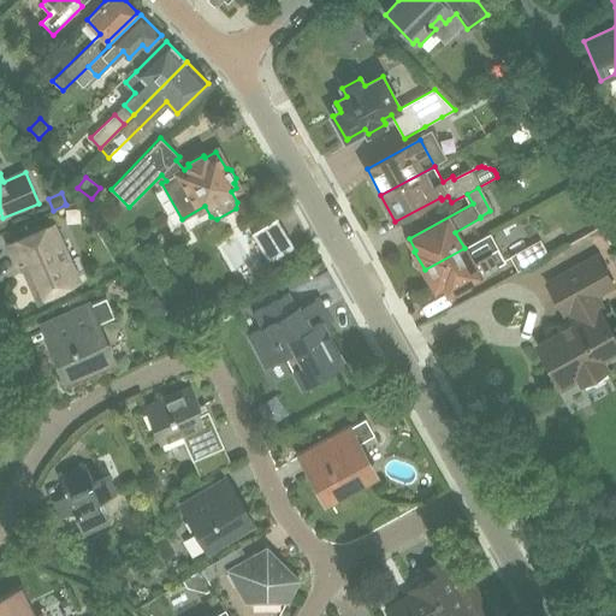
[(295,248),(278,220),(254,235),(270,262),(295,248)]
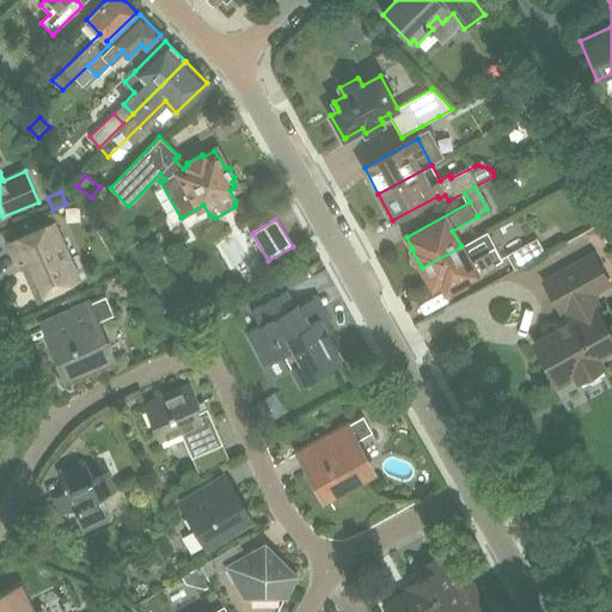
[(19,258),(36,295),(75,277),(51,225),(8,245),(16,259),(19,258)]
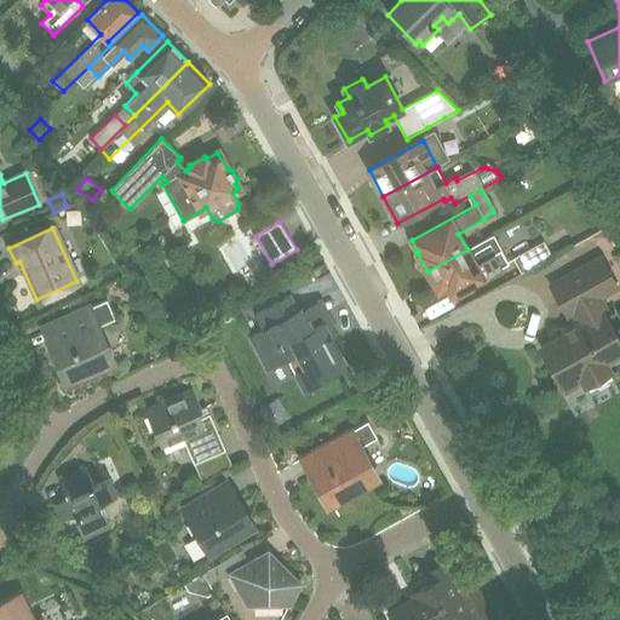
[(451,296),(507,264),(493,236),(468,251),(468,250),(428,271),(437,291),(446,286),(451,296)]
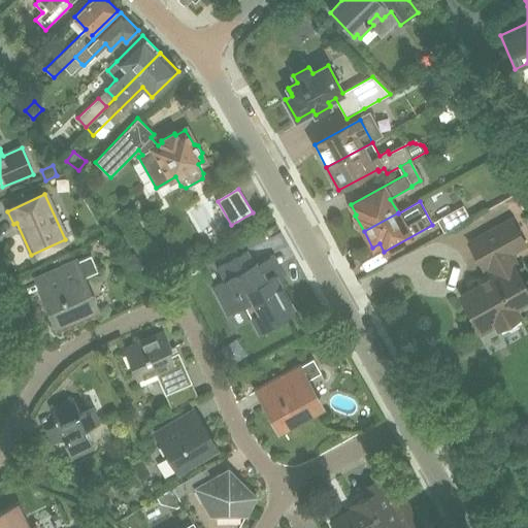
[(436,219),(443,231),(469,218),(462,204),(436,219)]
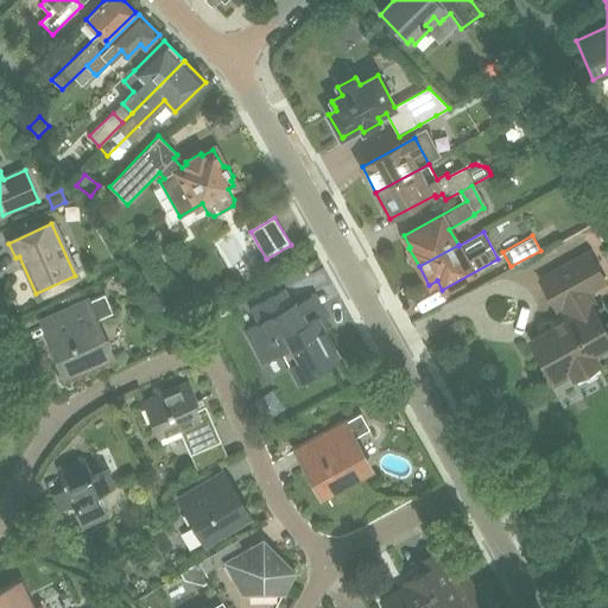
[(530,341),(545,369),(563,360),(574,378),(597,365),(593,355),(607,346),(607,336),(590,304),(593,302),(587,291),(605,282),(589,253),(540,280),(561,317),(551,322),(553,328),(530,341)]
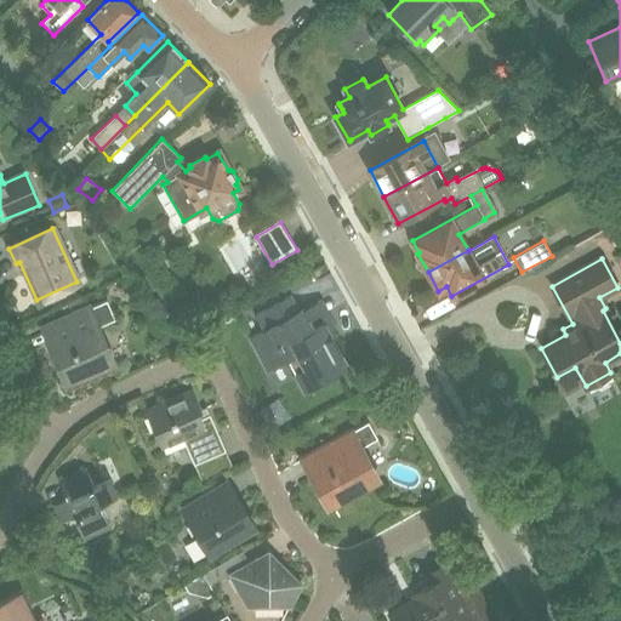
[(325,324),(311,331),(291,295),(255,314),(263,330),(250,337),(267,370),(288,359),(305,391),(348,368),(325,324)]
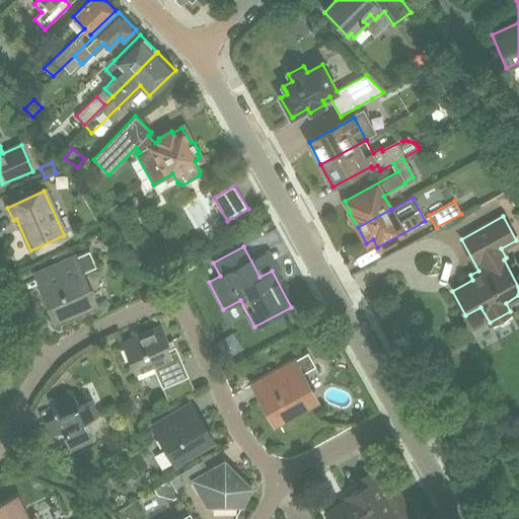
[(131,249),(120,256),(129,270),(140,263),(131,249)]
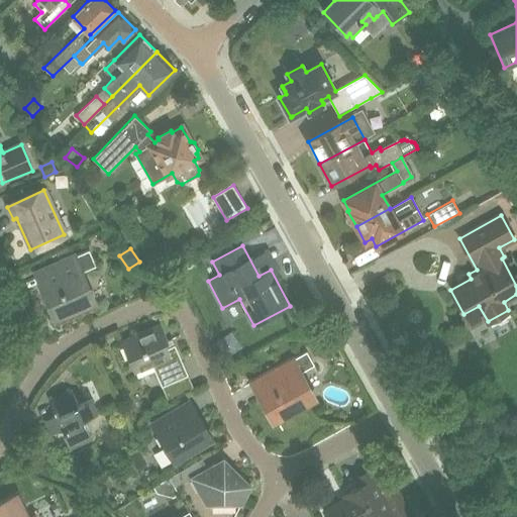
[(42,288),(57,318),(90,303),(84,289),(88,287),(82,273),(89,270),(82,253),(60,263),(67,278),(42,288)]
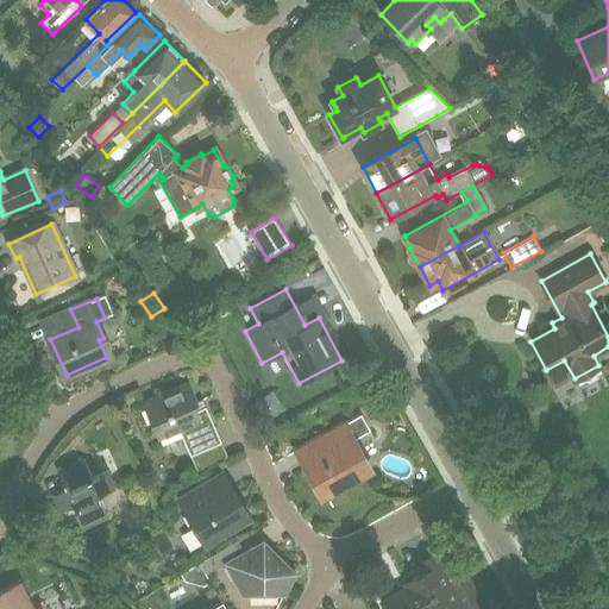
[(169,315),(156,325),(164,338),(177,328),(169,315)]
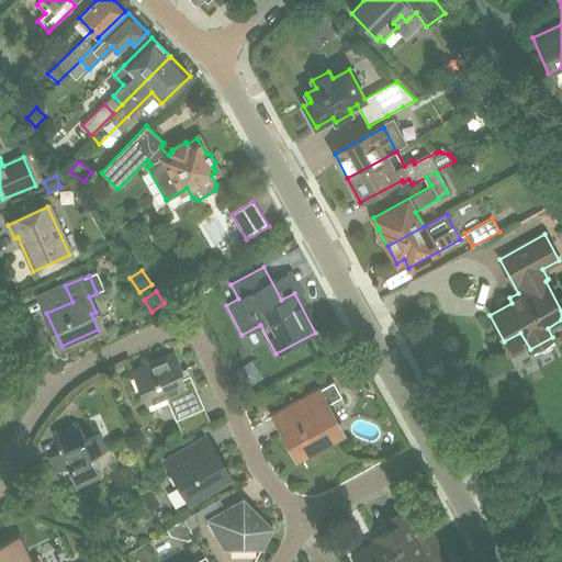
[(173,352),(131,371),(145,405),(165,396),(181,434),(190,430),(183,416),(204,407),(190,374),(181,379),(178,372),(182,371),(173,352)]
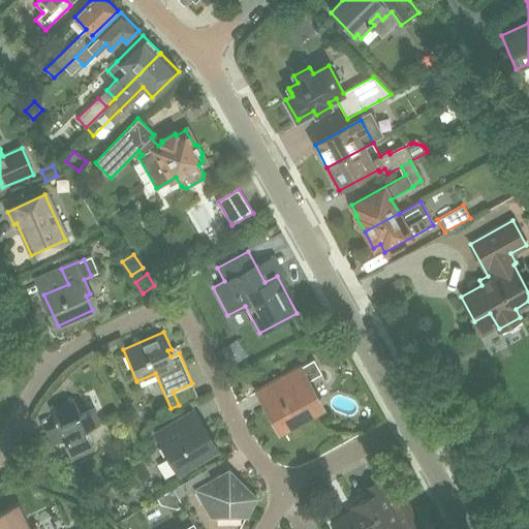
[(275,416),(282,430),(318,409),(311,397),(315,394),(308,381),(321,373),(313,360),(281,378),(288,391),(262,405),(271,418),(275,416)]
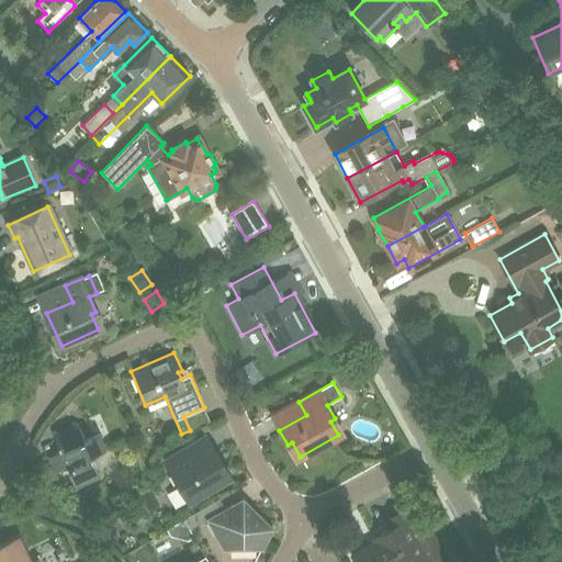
[(100,434),(87,439),(86,440),(78,424),(53,435),(60,451),(55,453),(63,470),(67,468),(76,486),(101,474),(92,457),(107,450),(100,434)]
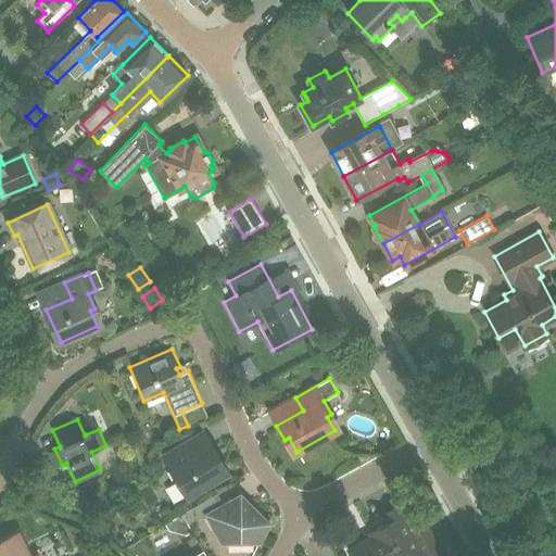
[(162,456),(186,495),(227,471),(211,443),(199,450),(191,439),(162,456)]
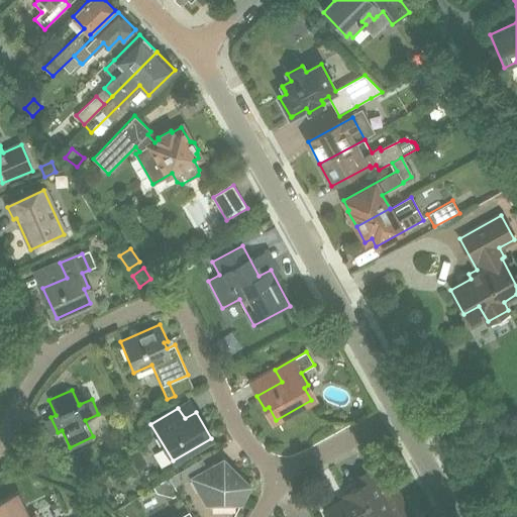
[(251,486),(223,458),(195,475),(190,466),(170,477),(176,487),(191,478),(206,504),(241,504),(251,486)]
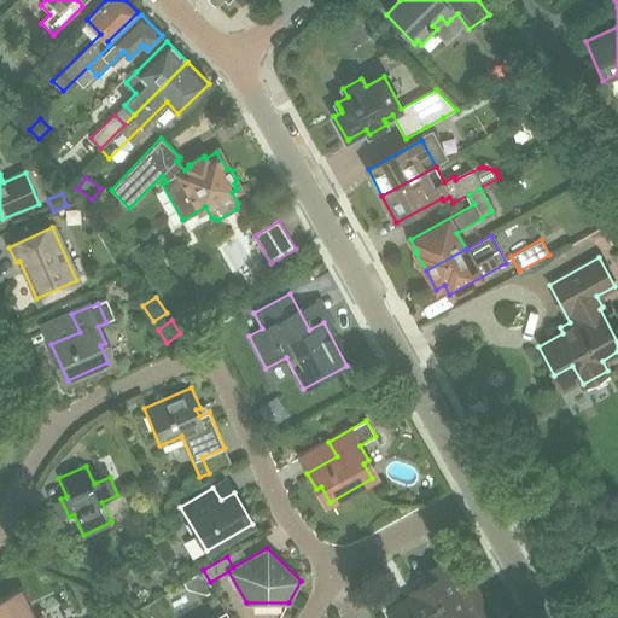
[(464,572),(452,578),(442,561),(426,570),(431,581),(412,592),(414,596),(386,611),(390,617),(493,617),(476,586),(472,587),(464,572)]
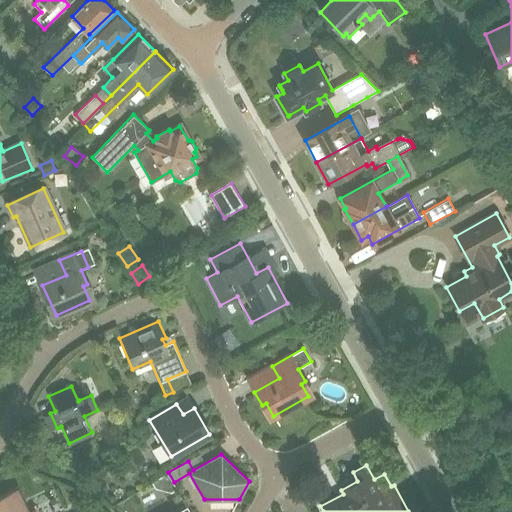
[(33,511),(30,511),(26,511),(16,490),(0,497),(0,511),(33,511)]
